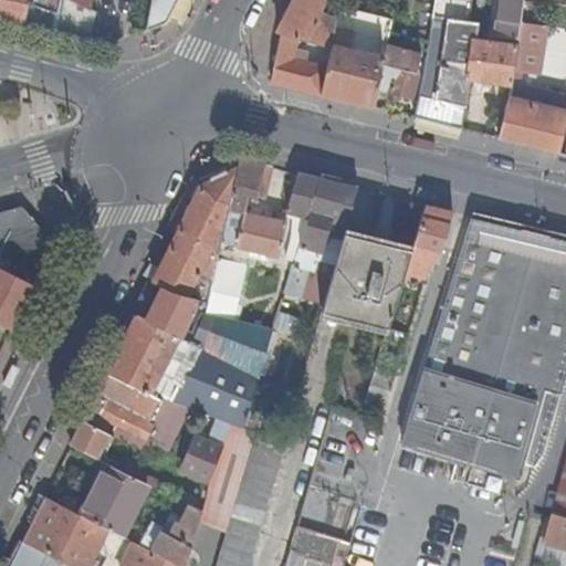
[(0,0),(0,16),(18,20),(58,30),(63,0),(0,0)]
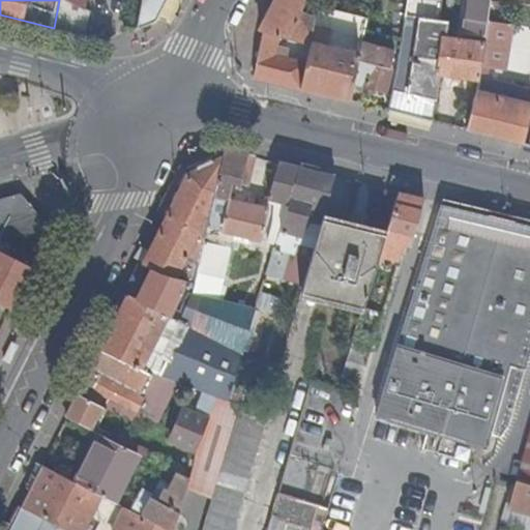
[(59,0),(54,28),(85,35),(89,11),(86,10),(87,0),(59,0)]
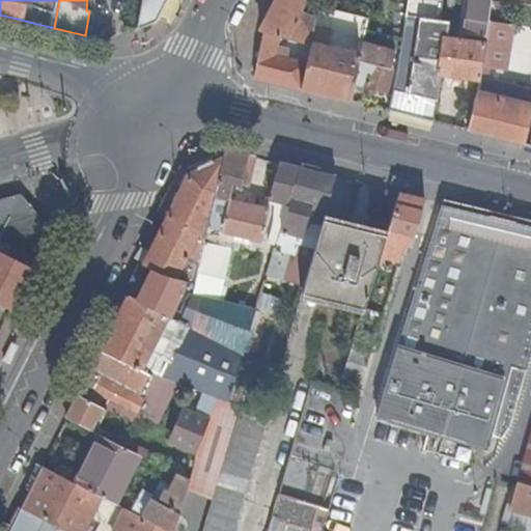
[(167,0),(142,0),(137,28),(159,19),(167,0)]
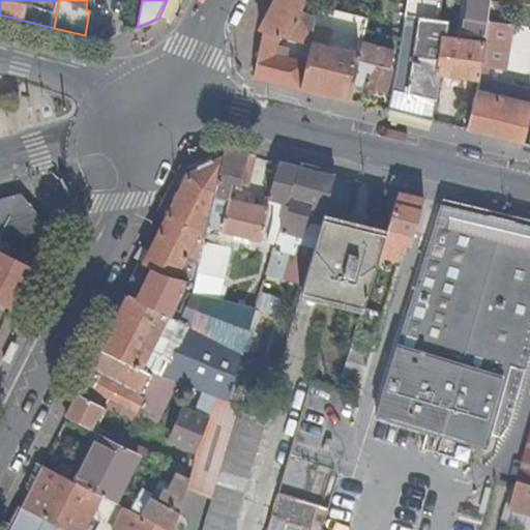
[(305,0),(276,0),(260,33),(263,34),(278,38),(308,46),(310,43),(312,29),(314,22),(297,19),(305,0)]
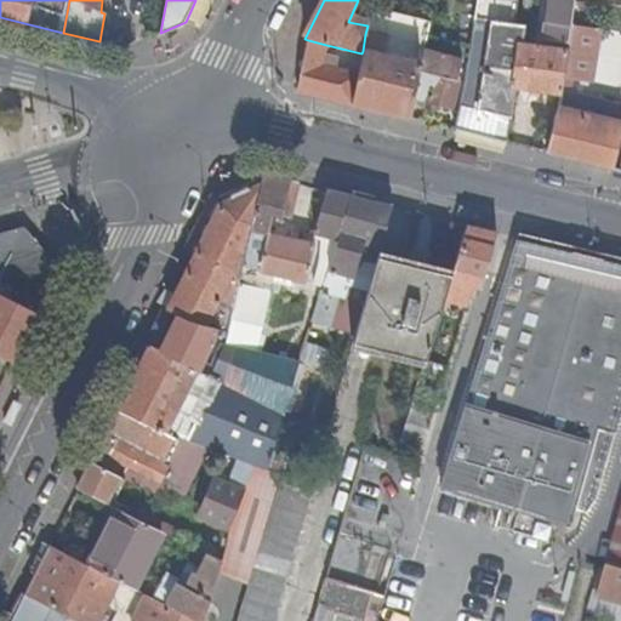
[(455,49),(469,50),(473,18),(476,4),(462,0),(461,15),(460,15),(455,49)]
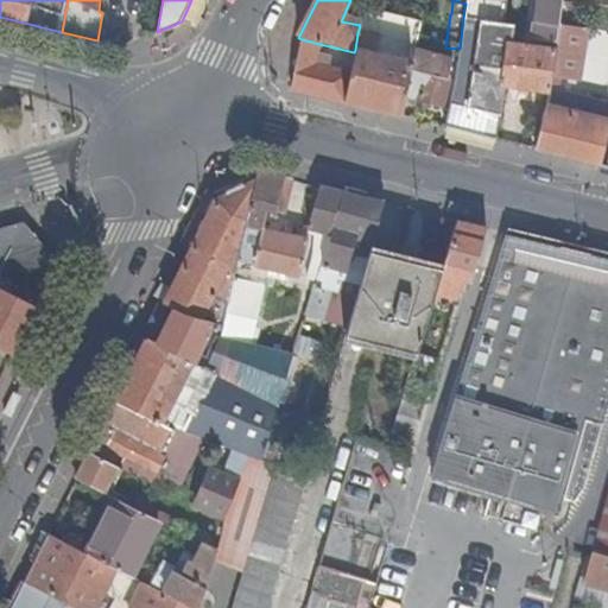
[(466,0),(466,4),(463,18),(480,20),(468,107),(500,115),(505,87),(499,86),(506,42),(511,43),(513,24),(502,23),(505,0),(466,0)]
